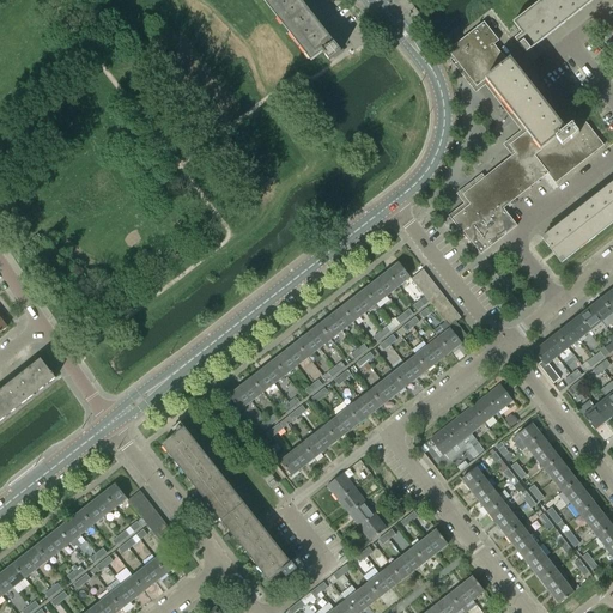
[(322,53),(327,58),(329,61),(341,52),(334,43),(332,46),(296,0),(262,0),(311,61),(322,53)]
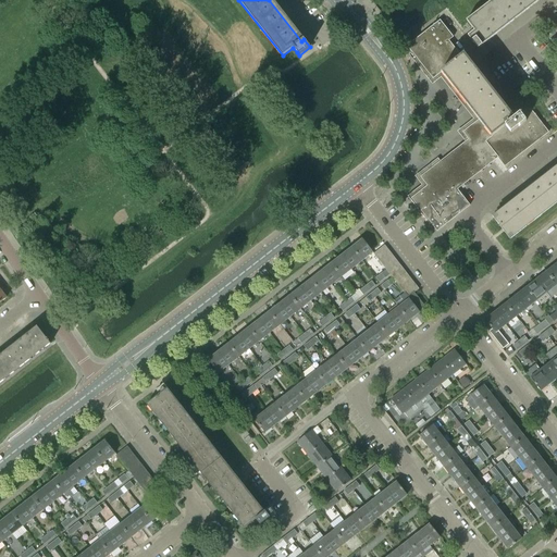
[(478,49),(494,36),(540,0),(492,0),(467,21),(468,22),(468,23),(471,27),(474,31),(468,36),(478,49)]
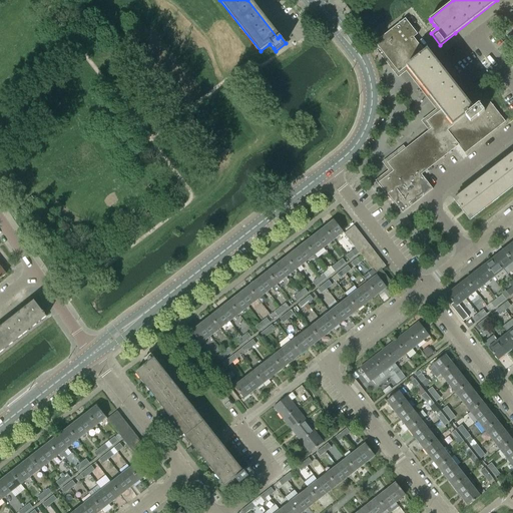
[(417,34),(405,19),(375,43),(399,73),(406,67),(441,111),(426,122),(432,128),(435,132),(406,154),(403,151),(387,163),(394,171),(379,183),(403,213),(433,189),(421,174),(459,145),(465,153),(505,122),(487,98),(473,109),(427,50),(425,52),(413,38),(417,34)]
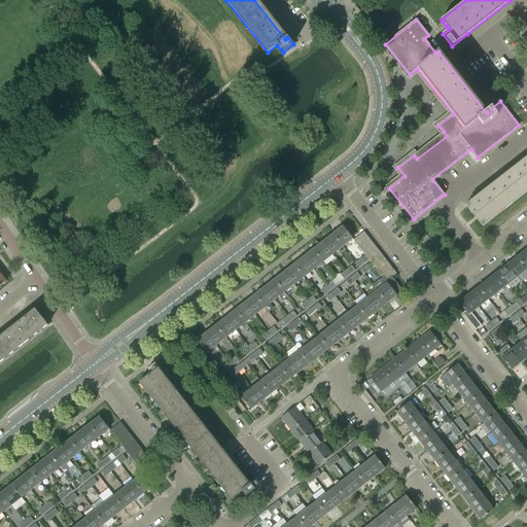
[(526,191),(526,156),(465,205),(483,226),(526,191)]
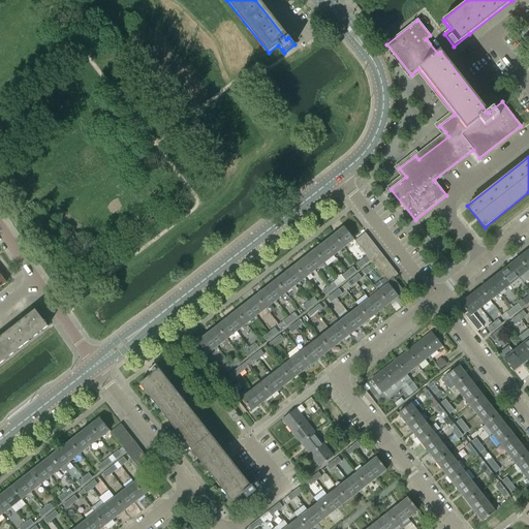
[(344,227),(334,236),(344,248),(354,240),(344,227)]
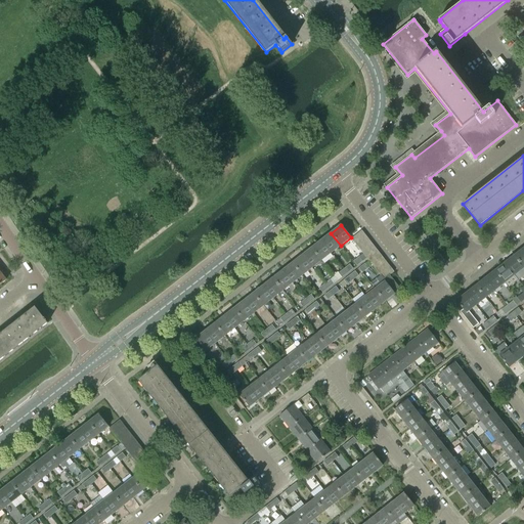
[(355,244),(365,235),(361,231),(351,238),(355,244)]
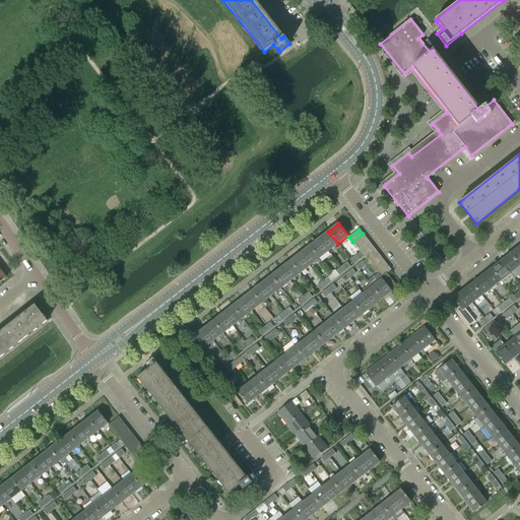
[(328,232),(319,239),(328,251),(338,244),(328,232)]
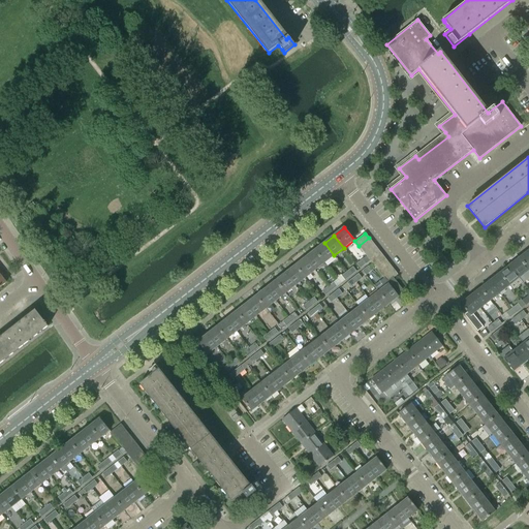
[(363,251),(373,243),(369,238),(359,246),(363,251)]
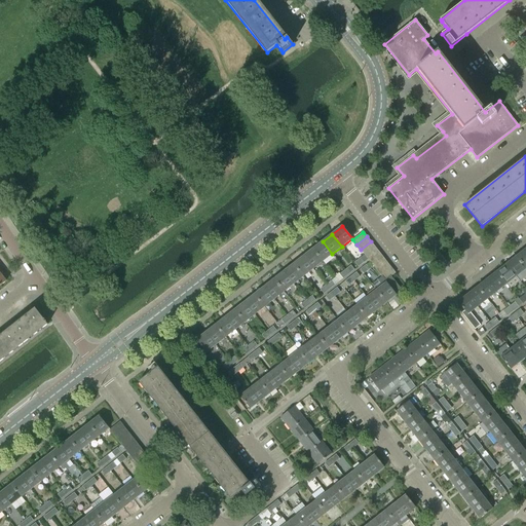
[(323,241),(313,249),(323,261),(332,254),(323,241)]
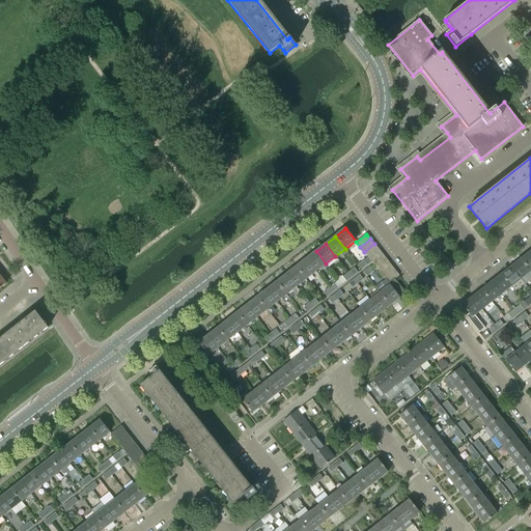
[(368,257),(379,249),(374,244),(364,252),(368,257)]
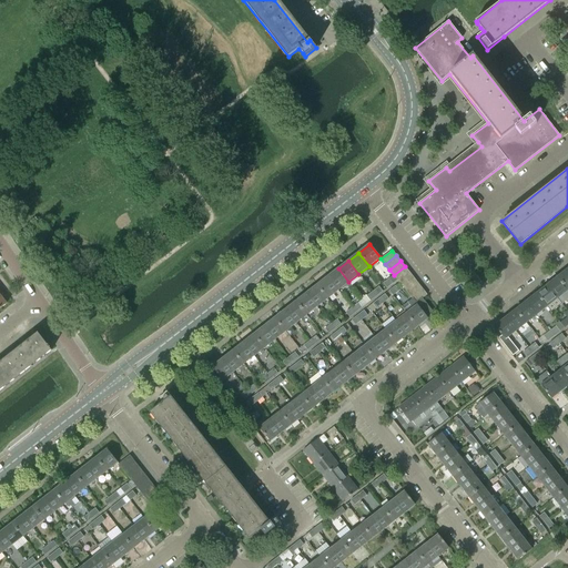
[(397,280),(408,272),(405,266),(394,275),(397,280)]
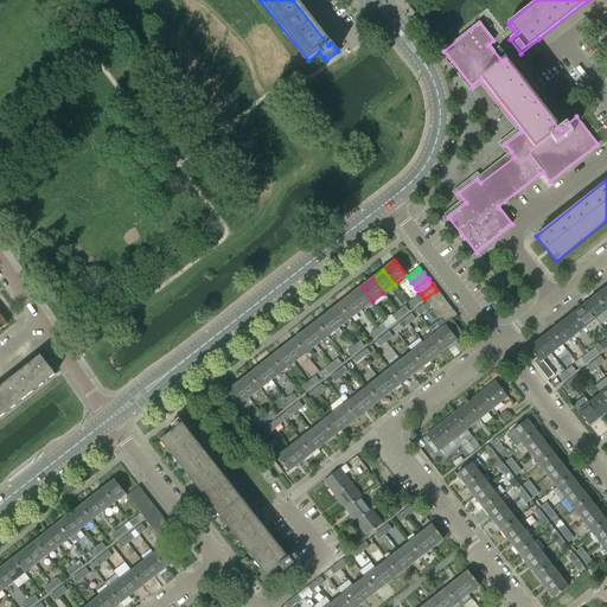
[(362,287),(350,296),(362,311),(372,301),(362,287)]
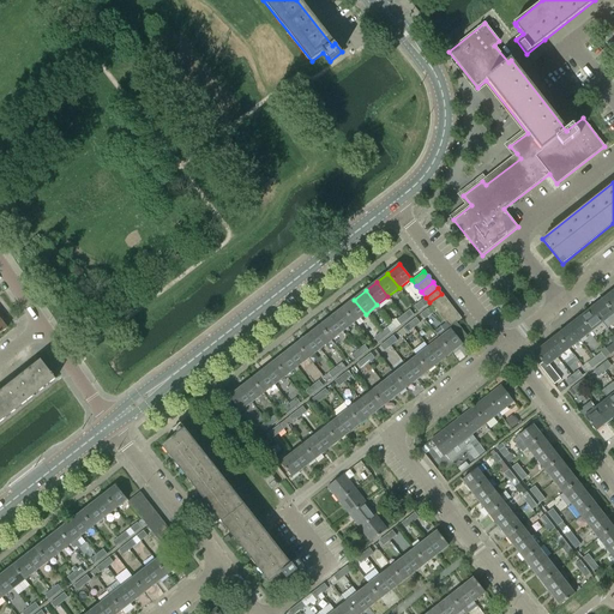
[(602,300),(613,314),(613,313),(613,290),(602,300)]
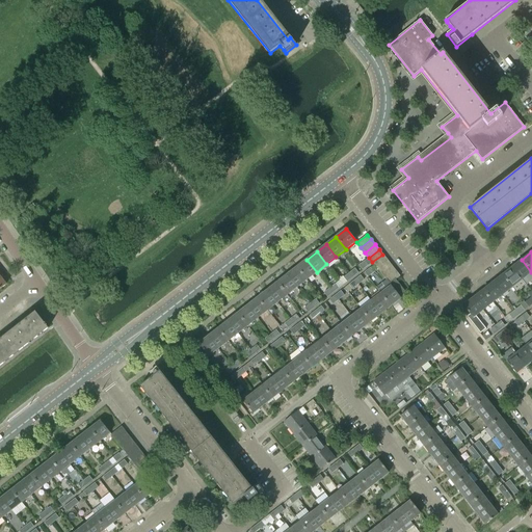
[(374,265),(378,270),(389,262),(384,257),(374,265)]
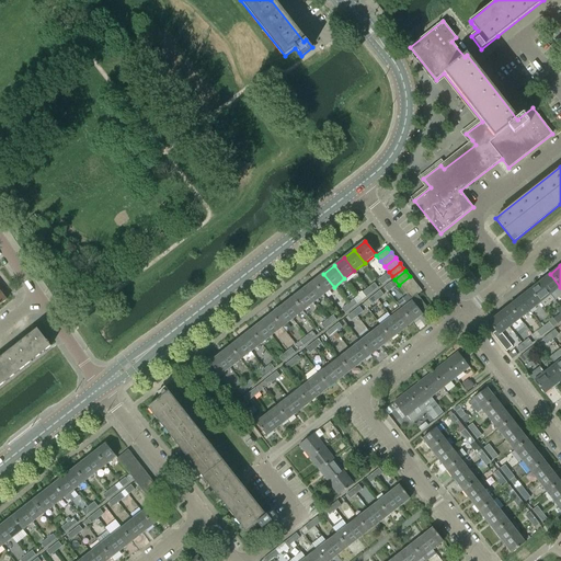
[(378,281),(382,285),(392,276),(389,272),(378,281)]
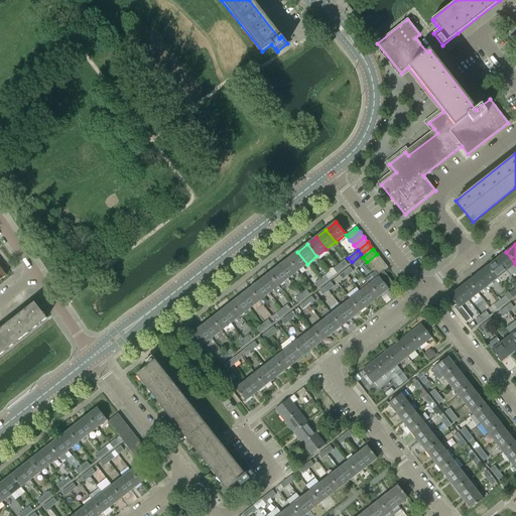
[(297,252),(288,259),(297,271),(307,264),(297,252)]
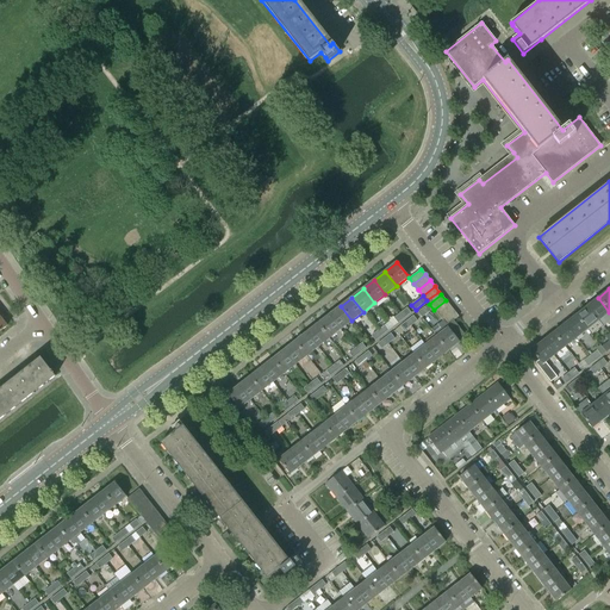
[(587,306),(598,321),(603,327),(609,319),(609,311),(609,312),(598,298),(587,306)]
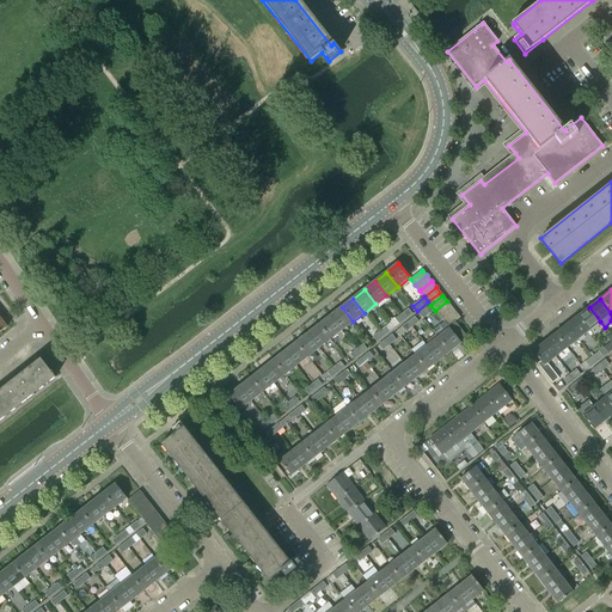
[(435,311),(439,316),(452,306),(447,301),(435,311)]
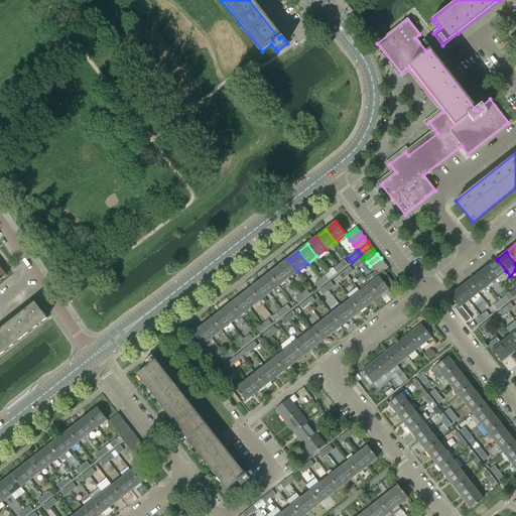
[(370,266),(374,271),(384,263),(381,258),(370,266)]
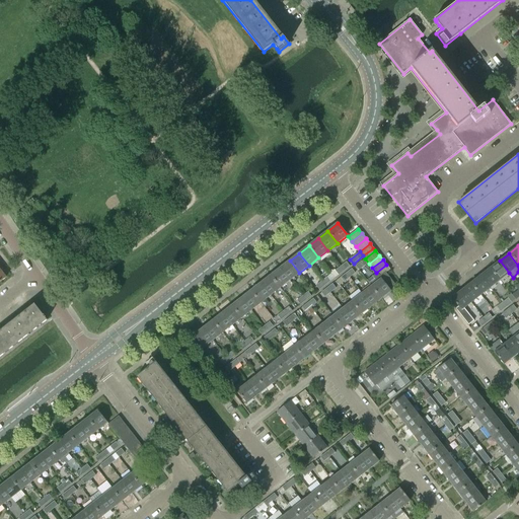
[(290,261),(280,268),(290,281),(299,273),(290,261)]
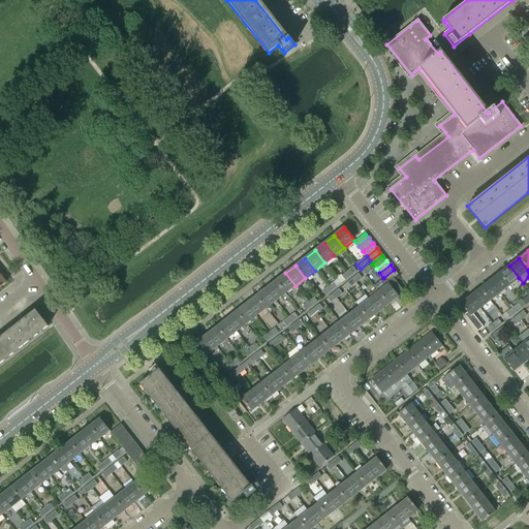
[(509,266),(500,273),(509,285),(519,278),(509,266)]
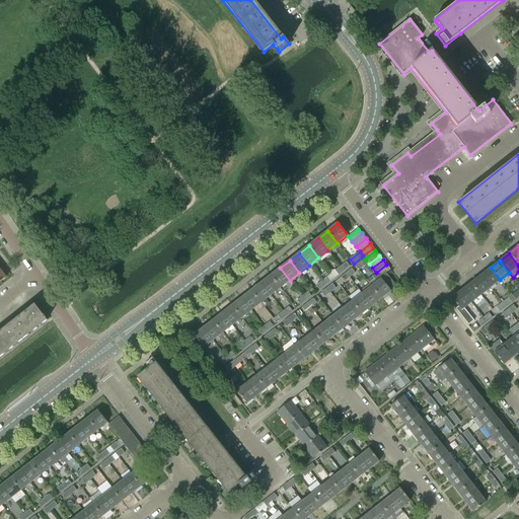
[(364,266),(361,262),(356,266),(359,271),(364,266)]
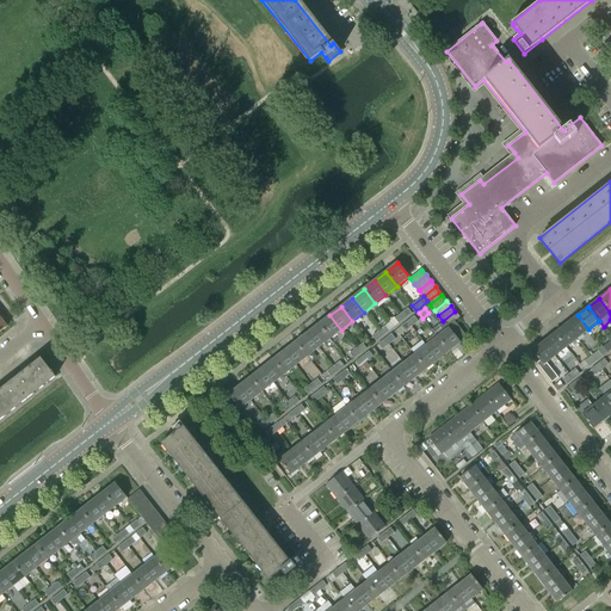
[(401,314),(405,319),(412,314),(408,309),(401,314)]
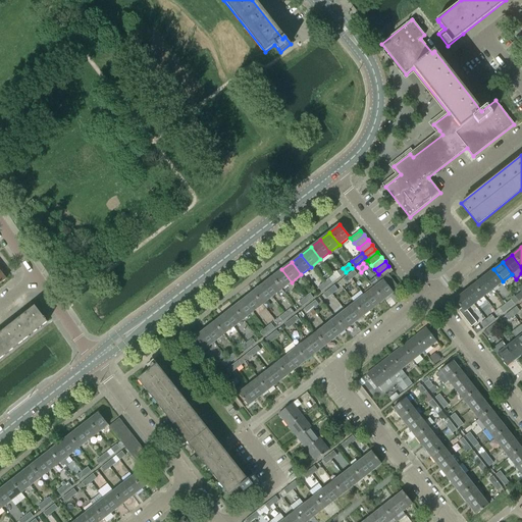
[(388,266),(378,274),(379,275),(382,278),(387,274),(393,271),(388,266)]
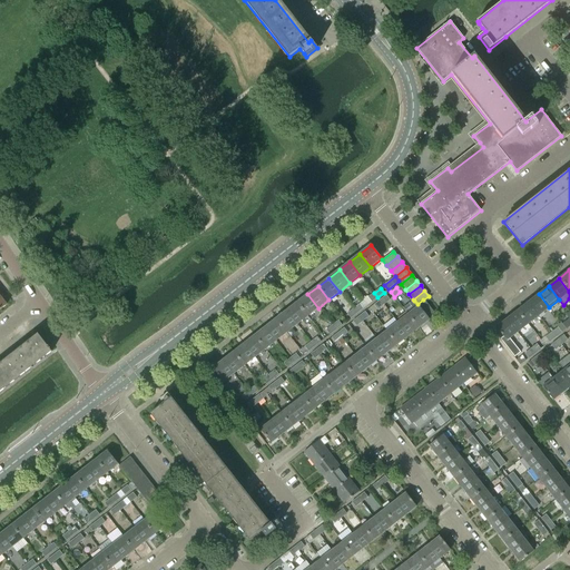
[(369,297),(372,302),(377,297),(374,293),(369,297)]
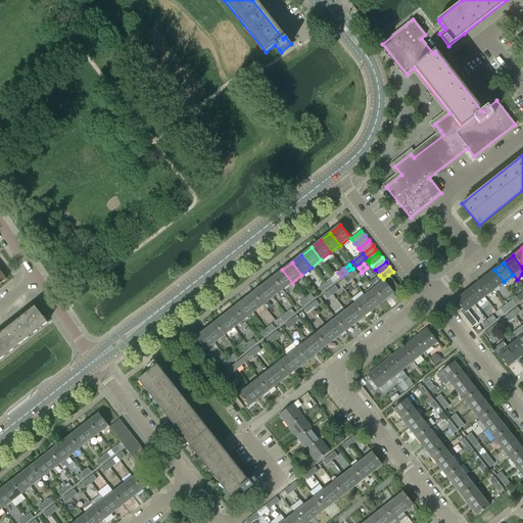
[(282,270),(273,278),(282,290),(292,283),(282,270)]
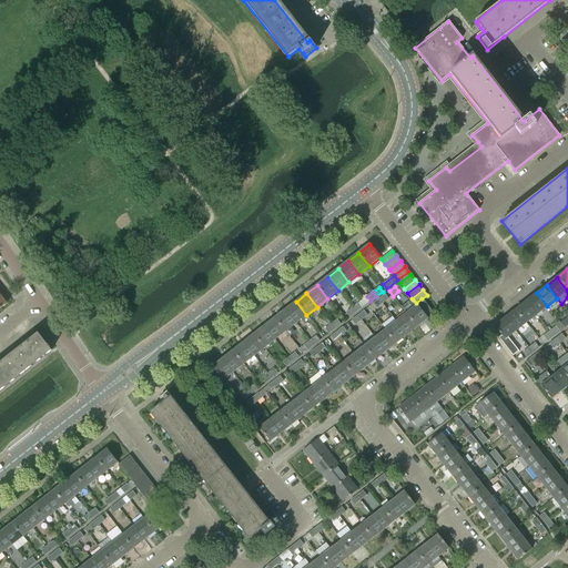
[(537,293),(526,302),(536,315),(547,306),(537,293)]
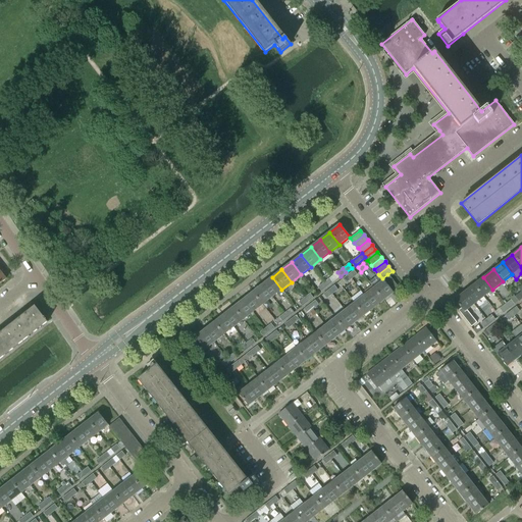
[(348,275),(351,279),(357,275),(354,270),(348,275)]
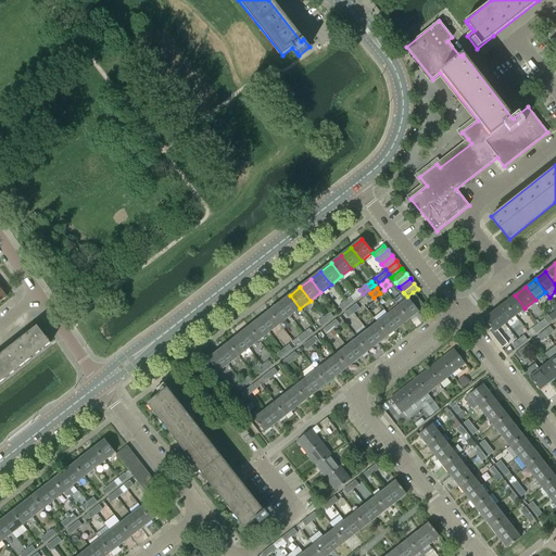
[(404,293),(400,297),(404,302),(397,306),(408,320),(419,312),(417,310),(422,305),(413,292),(407,297),(404,293)]
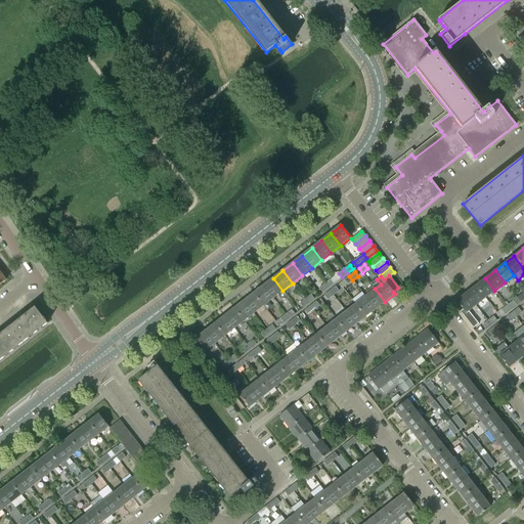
[(349,276),(344,280),(347,285),(352,280),(349,276)]
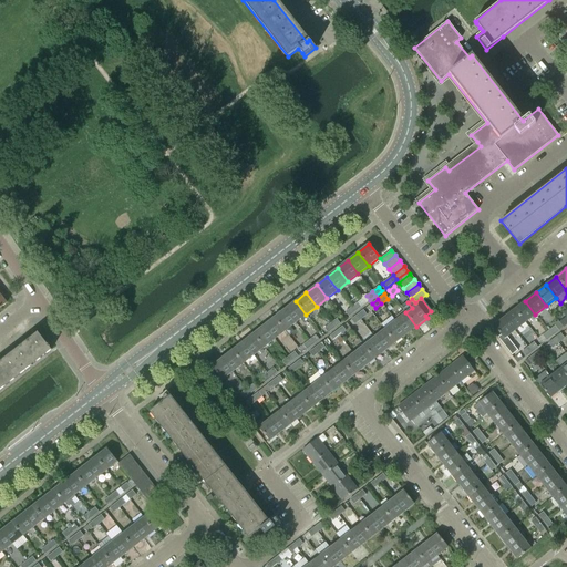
[(296,301),(285,309),(296,322),(306,315),(296,301)]
